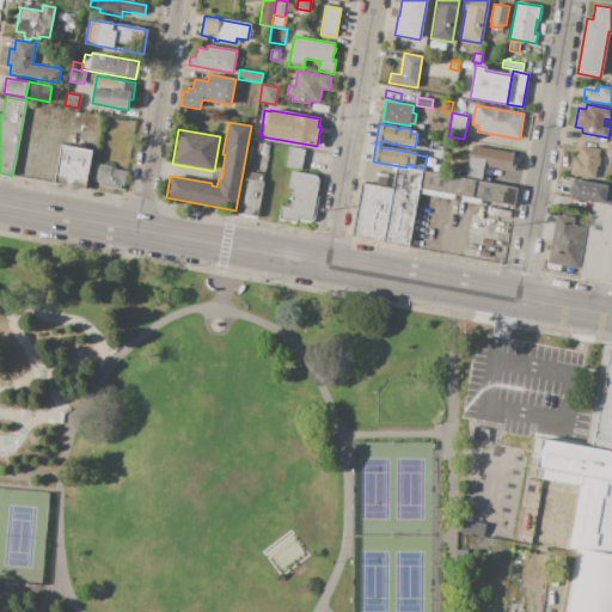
[(61,145),(92,151),(86,189),(55,183),(61,145)]
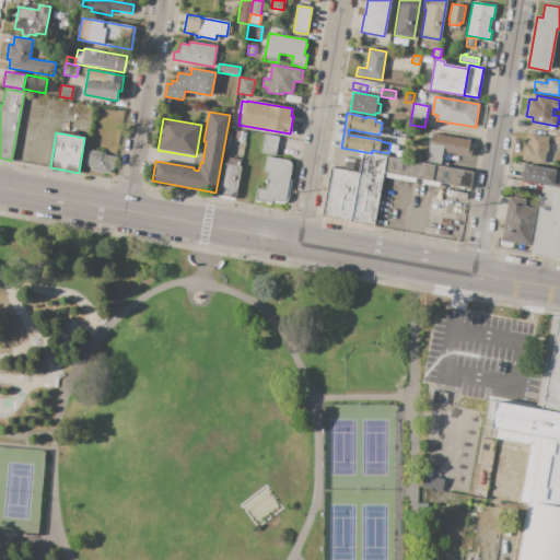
[(435,133),(470,140),(469,148),(474,149),(471,158),(443,152),(441,164),(427,162),(430,143),(433,144),(435,133)]
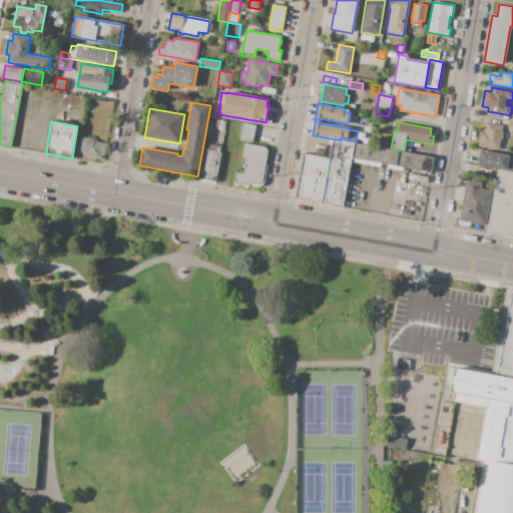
[(502,125),(501,131),(503,132),(502,139),(500,139),(498,148),(485,146),(484,147),(478,146),(480,132),(482,132),(483,129),(485,129),(486,122),(502,125)]
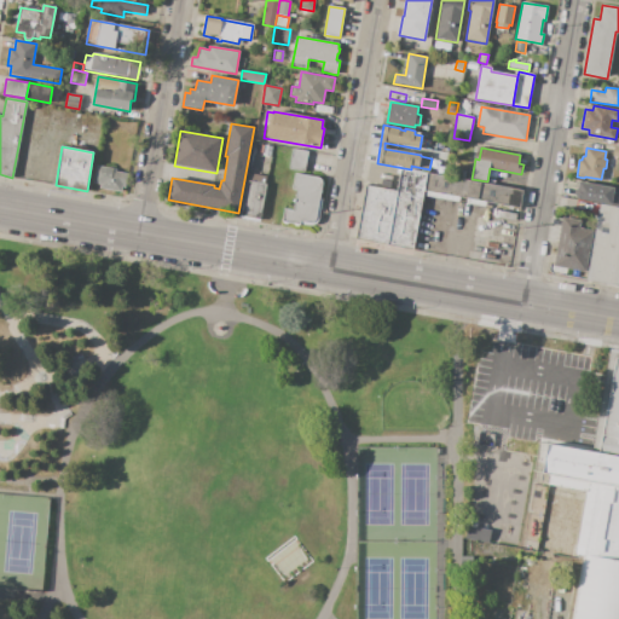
[(293,149),(308,151),(305,172),(289,169),(293,149)]
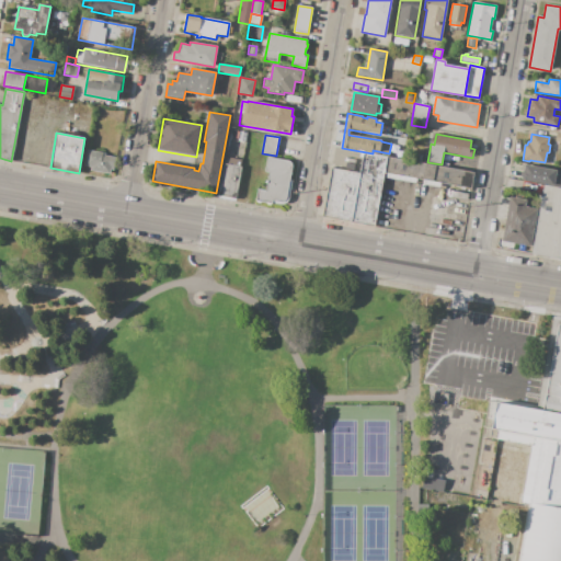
[(88,150),(105,153),(105,156),(116,158),(114,170),(111,170),(110,174),(90,171),(91,168),(84,167),(88,150)]
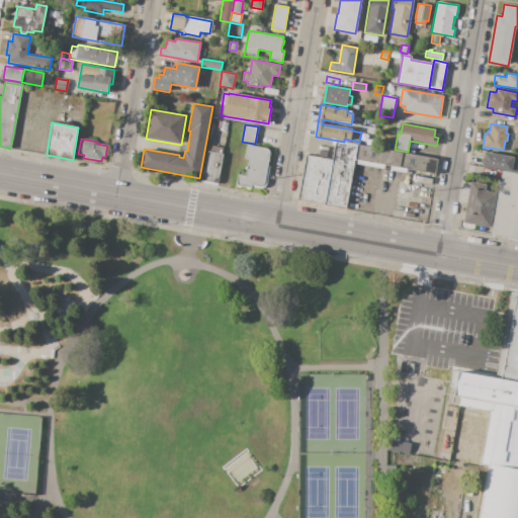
[(357,146),(355,160),(346,209),(298,200),(307,156),(332,160),(335,142),(357,146)]
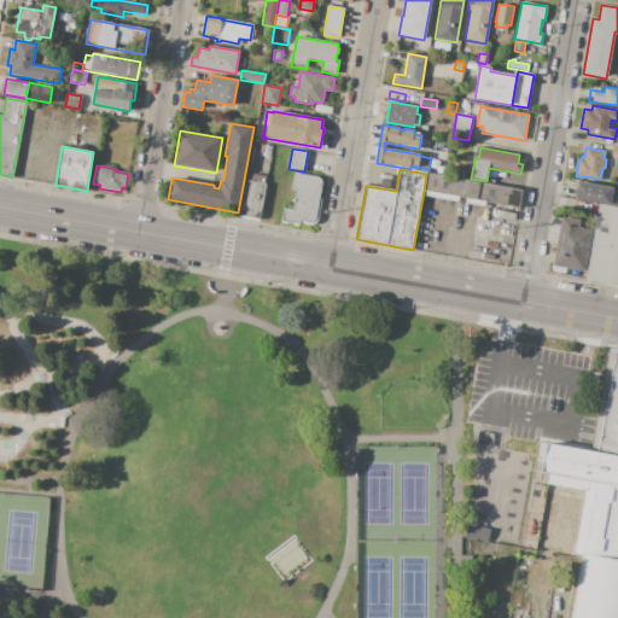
[(248,181),(249,173),(266,176),(264,184),(248,181)]
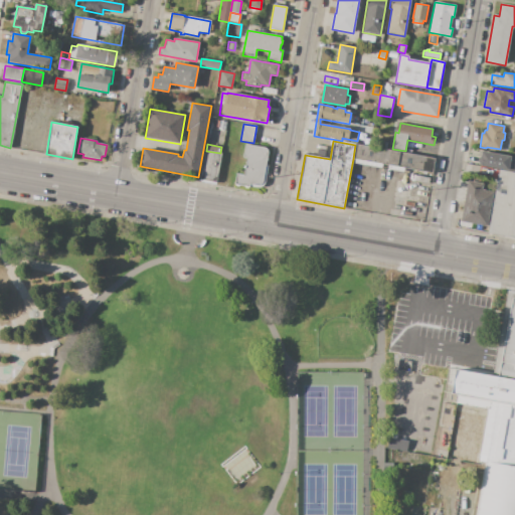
[(245,144),(265,148),(267,149),(268,150),(269,152),(267,165),(269,165),(265,184),(264,186),(262,187),(259,188),(234,184),(236,174),(243,175),(246,158),(242,158),(245,144)]
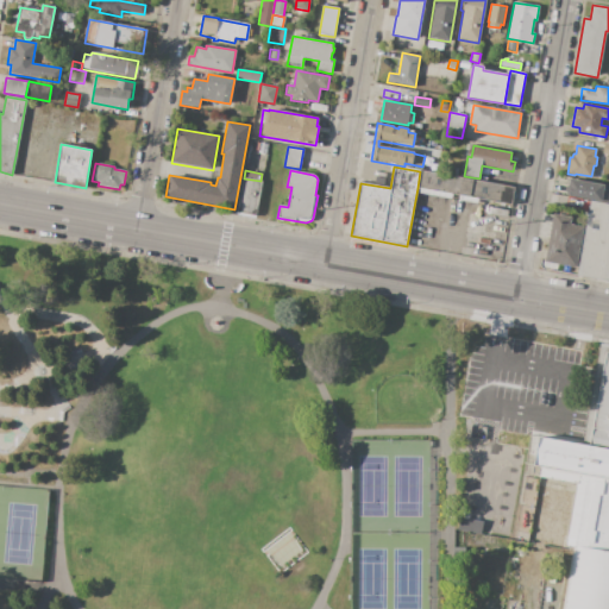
[(514,187),(512,205),(478,199),(477,203),(459,200),(459,195),(452,194),(451,199),(419,193),(420,188),(418,188),(420,171),(514,187)]
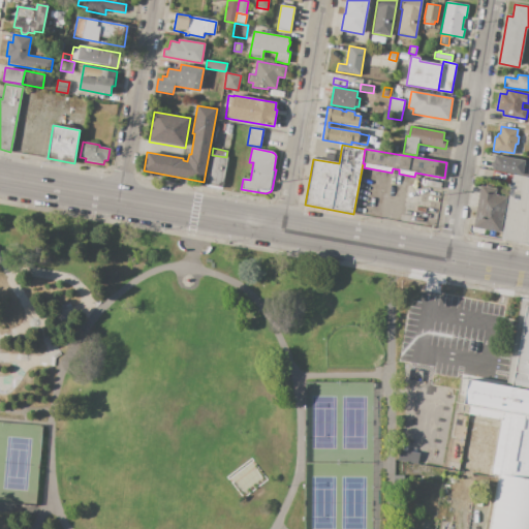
[(227,157),(222,188),(206,185),(211,154),(212,155),(226,157),(227,157)]
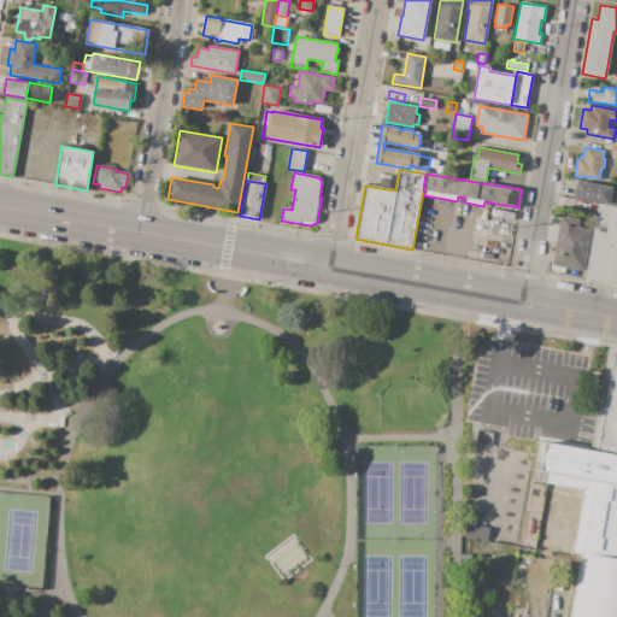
[(575,181),(616,188),(616,201),(611,201),(610,205),(575,198),(573,194),(575,181)]
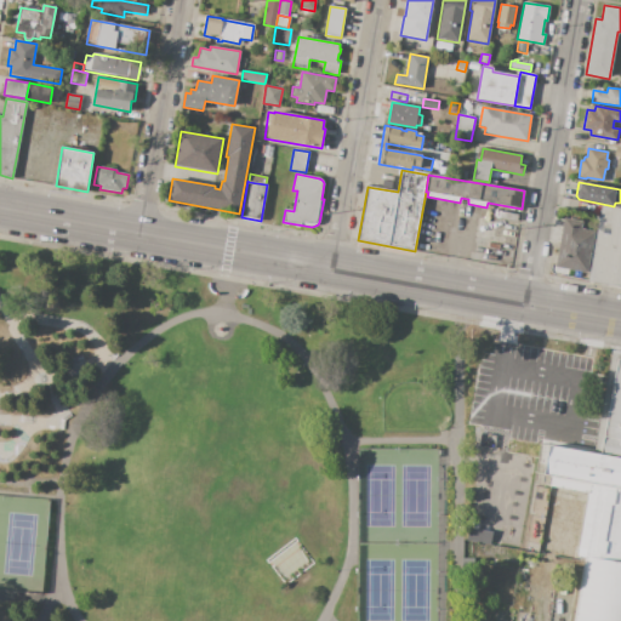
[(602,205),(620,209),(620,288),(588,281),(602,205)]
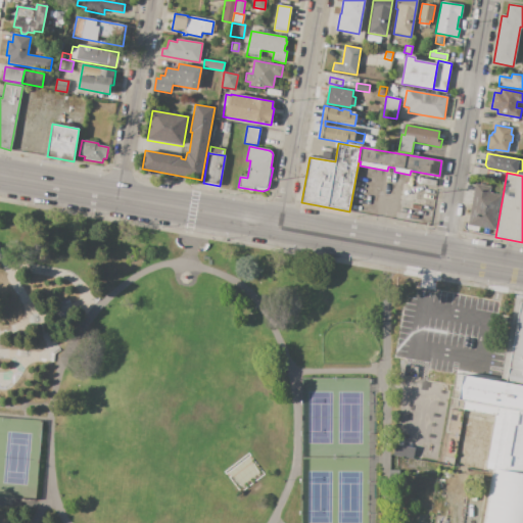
[(475,184),(491,186),(490,192),(502,194),(495,231),(468,227),(475,184)]
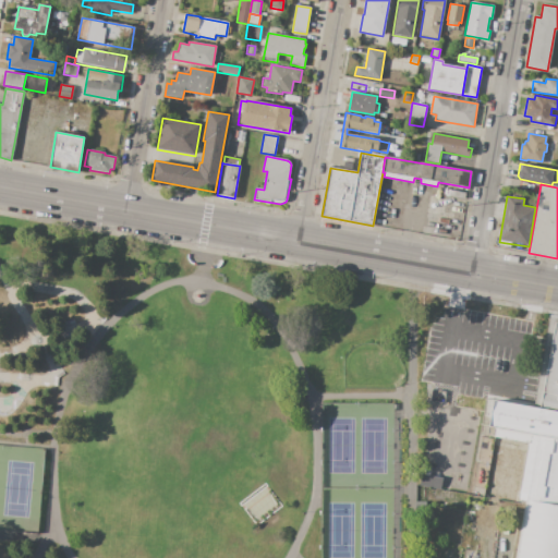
[(557,323),(557,412),(540,409),(555,323),(557,323)]
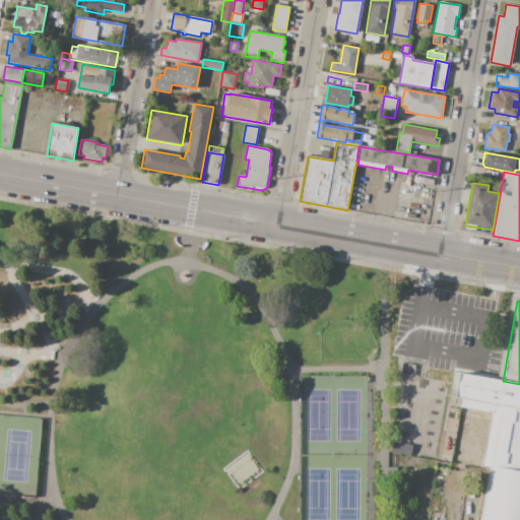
[(402,348),(416,350),(412,373),(411,378),(397,375),(402,348)]
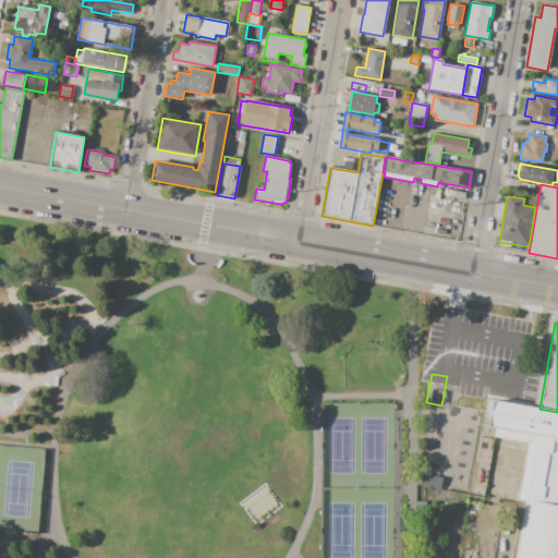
[(447,376),(461,379),(457,402),(443,400),(447,376)]
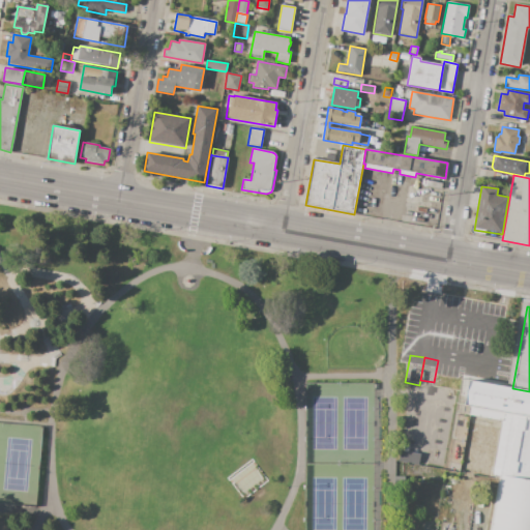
[(512,388),(529,391),(529,417),(506,413),(504,421),(503,421),(470,415),(471,407),(464,406),(468,380),(512,388)]
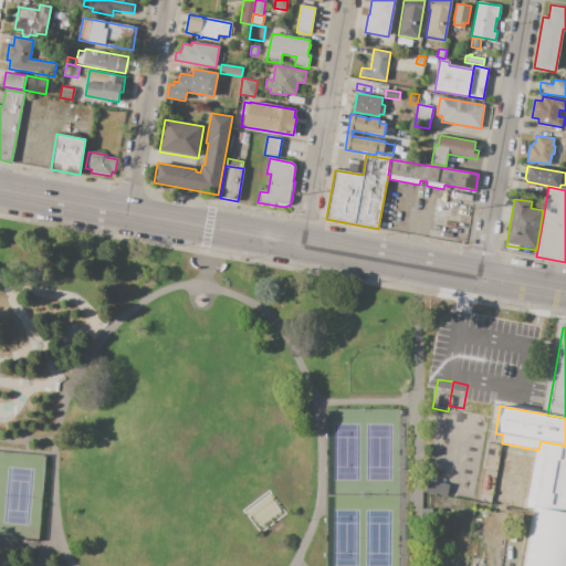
[(490,441),(502,443),(492,496),(480,493),(483,469),(484,469),(490,441)]
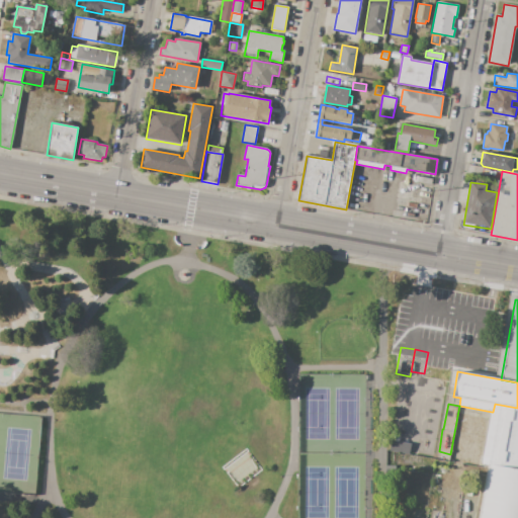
[(495,404),(517,408),(517,469),(488,464),(483,463),(492,412),(493,412),(495,404)]
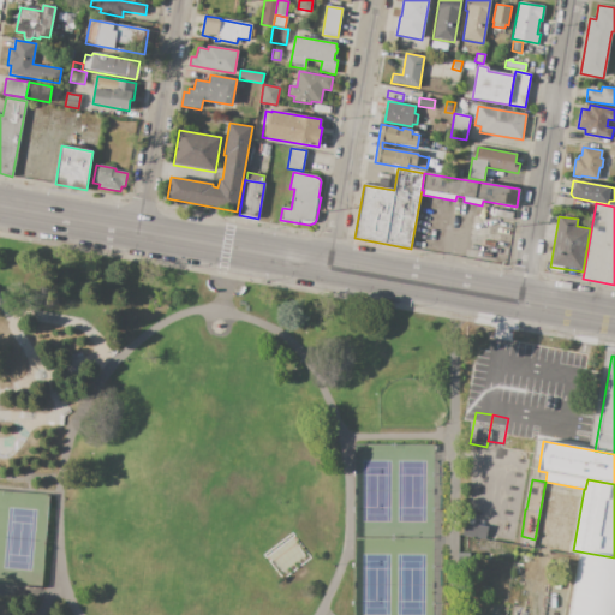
[(567,614),(579,551),(614,557),(614,614),(567,614)]
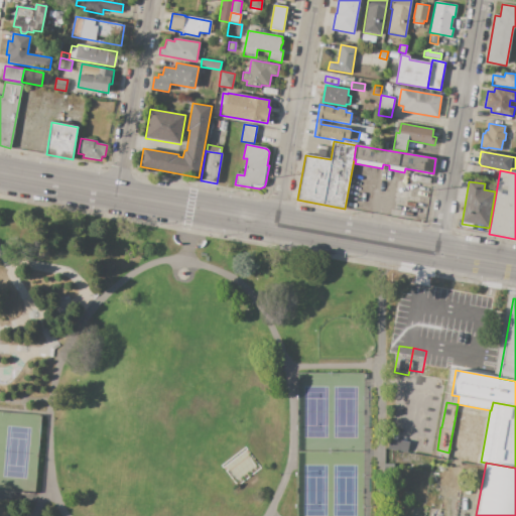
[(422,515),(424,507),(429,508),(427,515),(443,515),(444,511),(450,512),(449,515),(422,515)]
